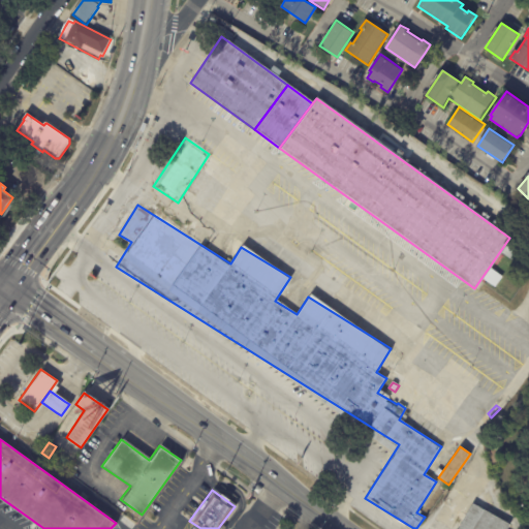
[(460,528),(476,500),(488,506),(485,510),(510,526),(508,528),(460,528)]
